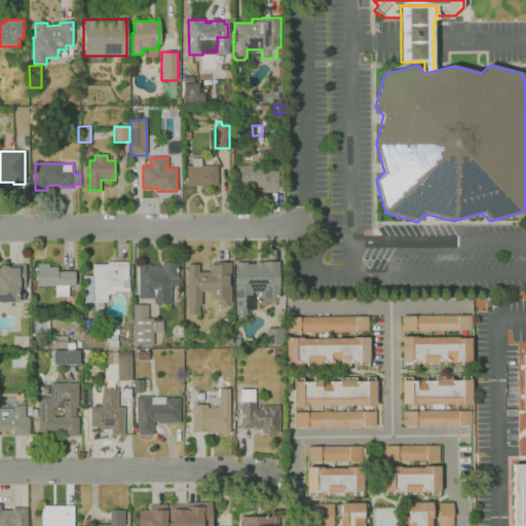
[(183,186),(183,166),(217,165),(218,186),(183,186)]
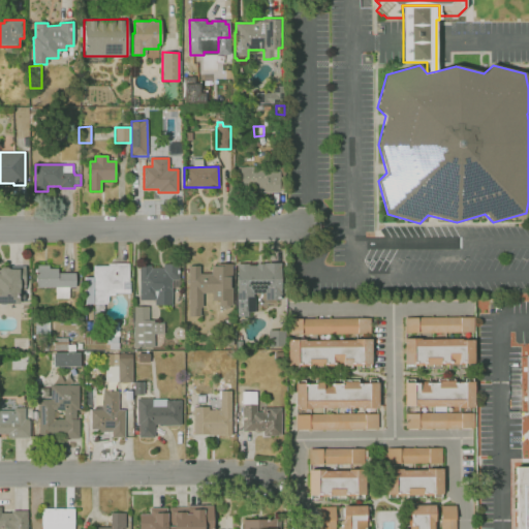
[(280,193),(265,193),(265,192),(238,192),(238,167),(278,167),(278,166),(284,166),(284,191),(280,191),(280,193)]
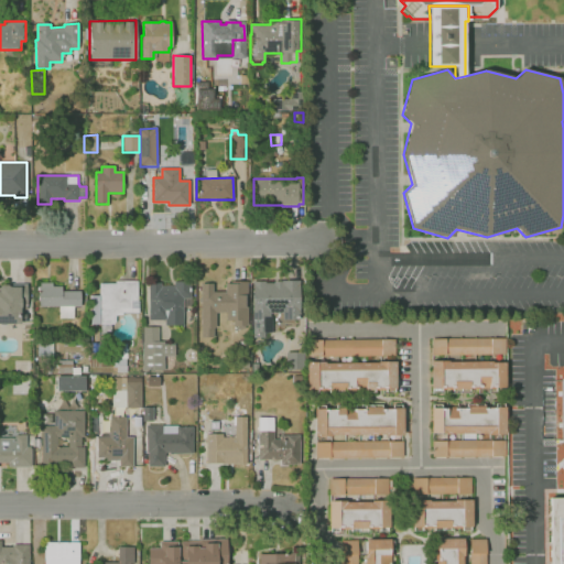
[(108,333),(100,334),(100,325),(90,325),(90,296),(99,295),(99,284),(116,284),(116,281),(137,281),(138,301),(138,313),(122,313),(122,315),(116,315),(116,322),(114,322),(114,325),(110,325),(110,331),(108,333)]
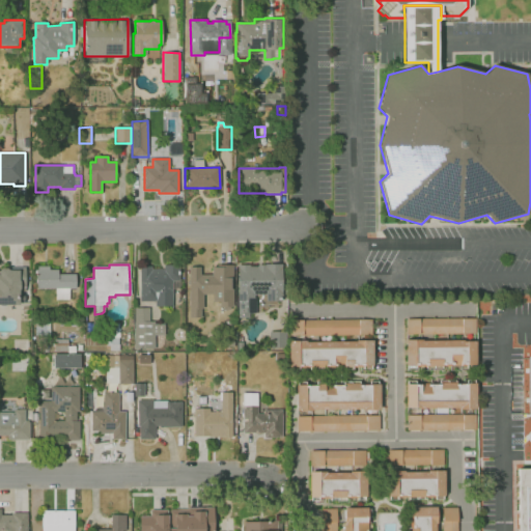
[(249,318),(238,318),(238,264),(250,264),(250,267),(257,267),(257,264),(264,264),(281,264),(282,302),(266,302),(266,295),(254,295),(254,299),(255,299),(255,313),(249,313),(249,318)]
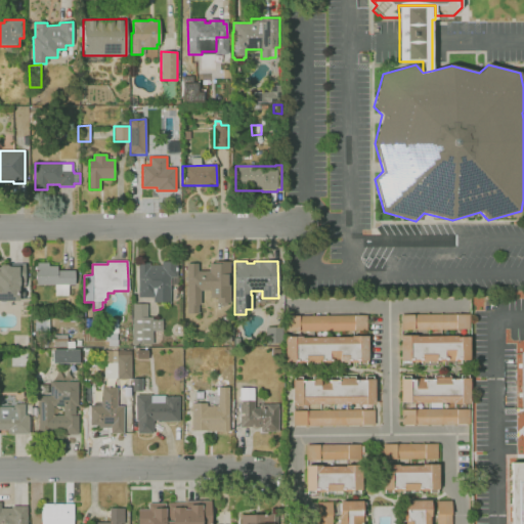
[(170,302),(153,302),(153,297),(138,297),(138,263),(149,263),(149,265),(162,265),(162,262),(176,262),(176,277),(170,277),(170,302)]
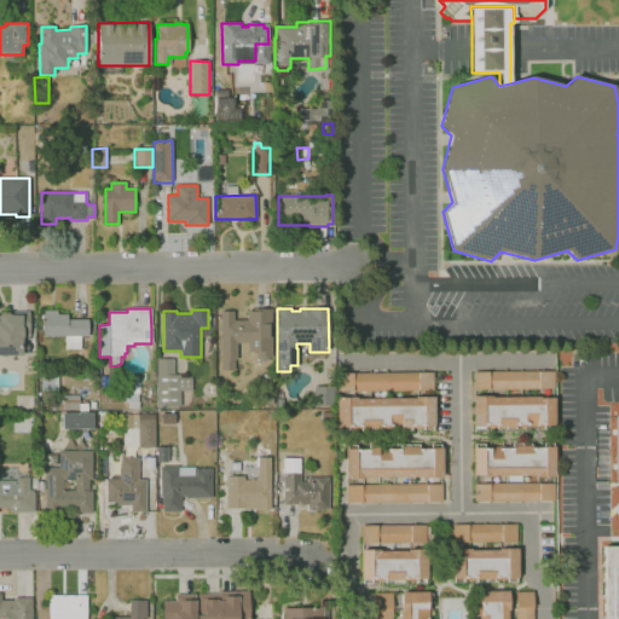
[(255,352),(248,352),(248,343),(237,343),(237,360),(235,360),(235,370),(221,370),(221,312),(233,312),(233,320),(247,320),(247,312),(253,312),(253,310),(272,310),(272,358),(256,358),(255,352)]
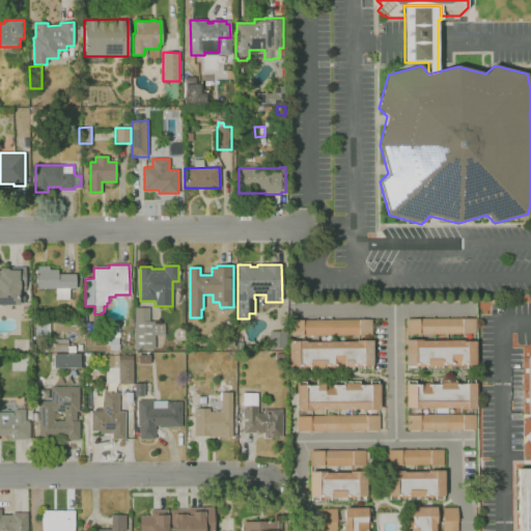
[(56,300),(56,288),(36,289),(36,270),(37,270),(37,267),(49,267),(49,270),(58,270),(58,274),(76,274),(76,288),(68,288),(70,300),(56,300)]
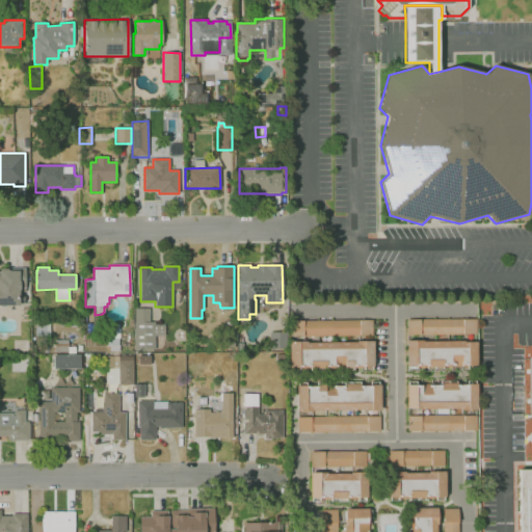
[(0,306),(0,269),(1,269),(7,268),(8,270),(15,270),(15,268),(17,268),(25,268),(25,288),(19,288),(19,296),(24,296),(24,302),(20,302),(20,306),(0,306)]
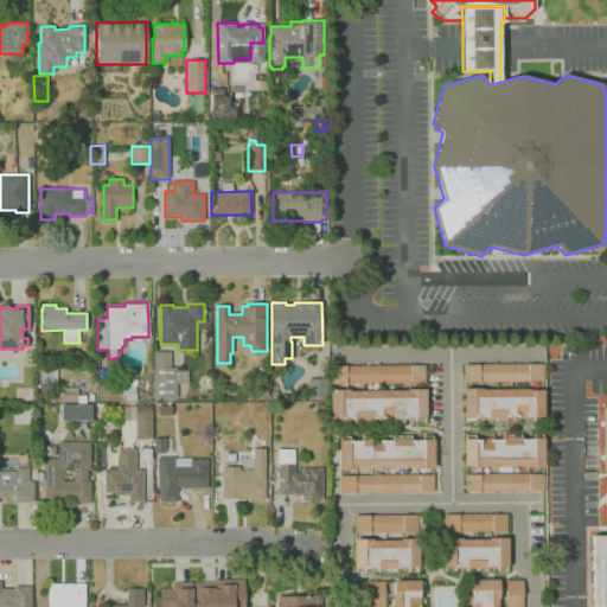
[(177,398),(153,398),(153,352),(170,352),(171,368),(177,368),(177,371),(187,371),(187,384),(177,384),(177,398)]
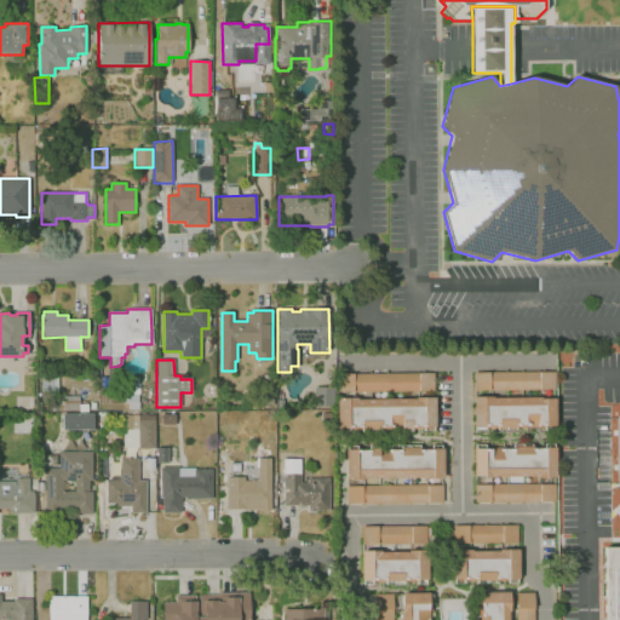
[(555,390),(474,391),(474,373),(555,372),(555,390)]
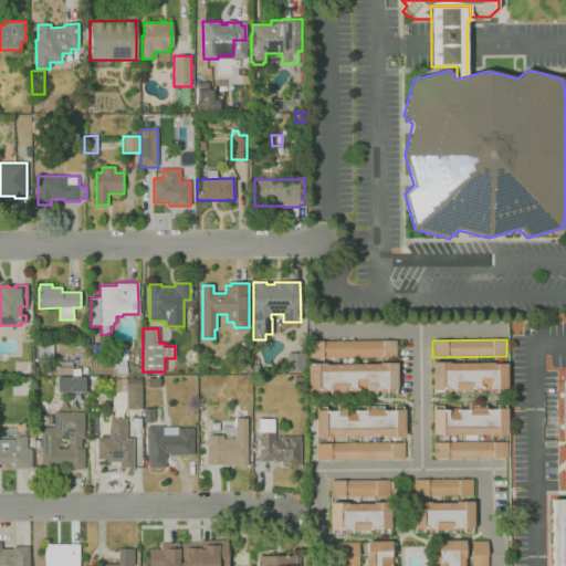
[(396,357),(308,358),(308,342),(396,341),(396,357)]
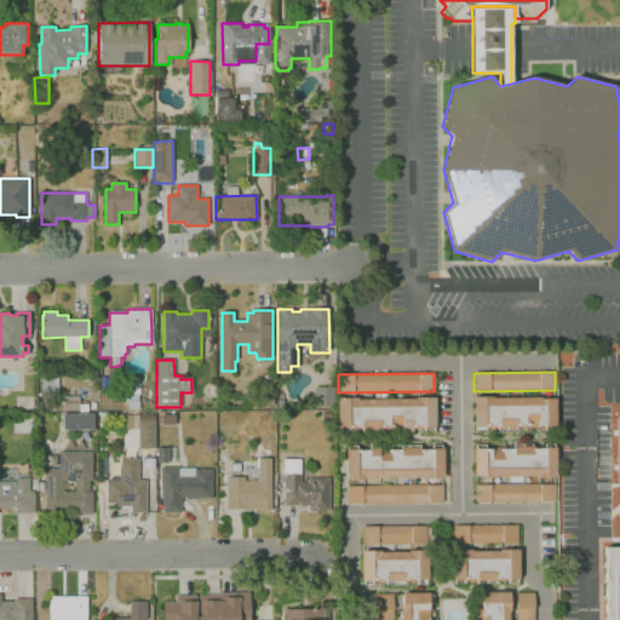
[(42,392),(42,378),(58,378),(58,391),(42,392)]
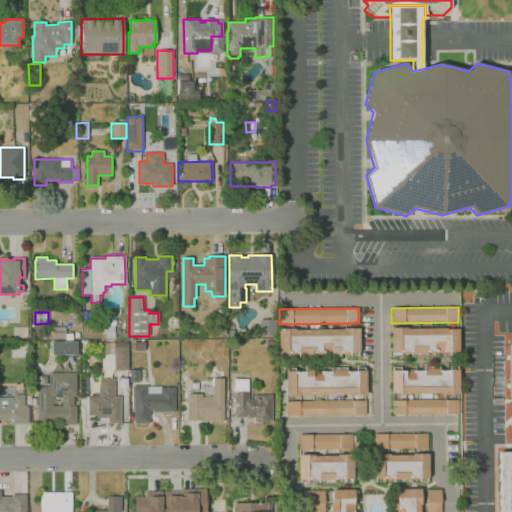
[(115,338),(106,339),(106,334),(103,334),(103,326),(101,326),(100,312),(115,312),(115,326),(114,326),(114,332),(115,332),(115,338)]
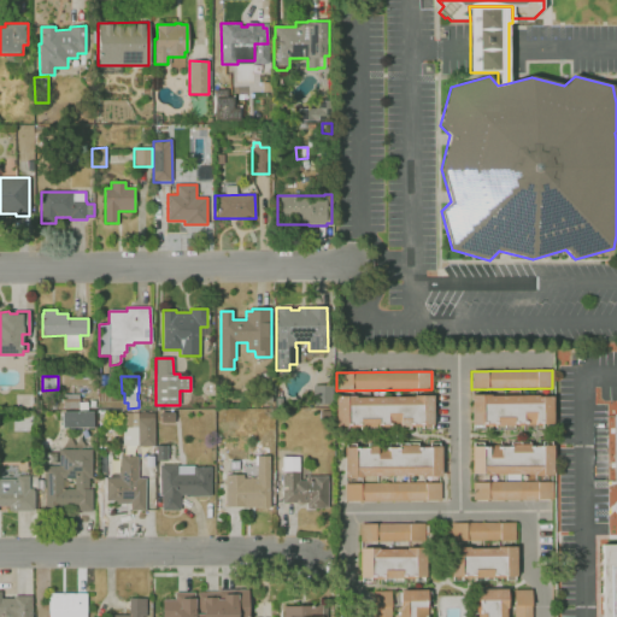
[(331,405),(312,405),(312,386),(331,386),(331,405)]
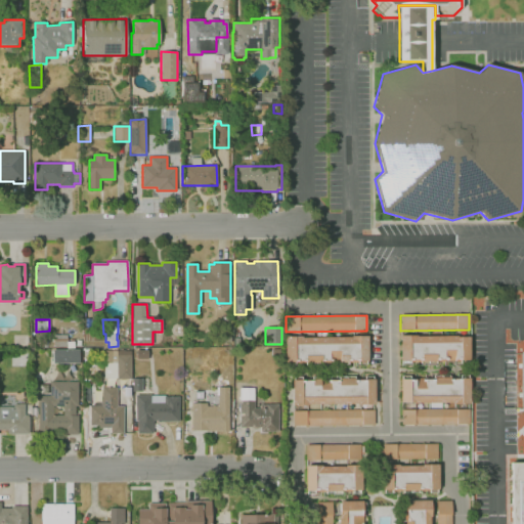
[(83,342),(83,329),(102,329),(102,341),(83,342)]
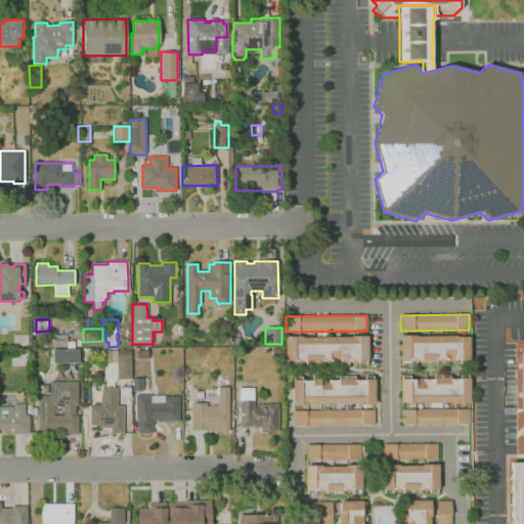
[(67,349),(67,347),(53,347),(53,335),(67,335),(67,342),(74,342),(74,349),(67,349)]
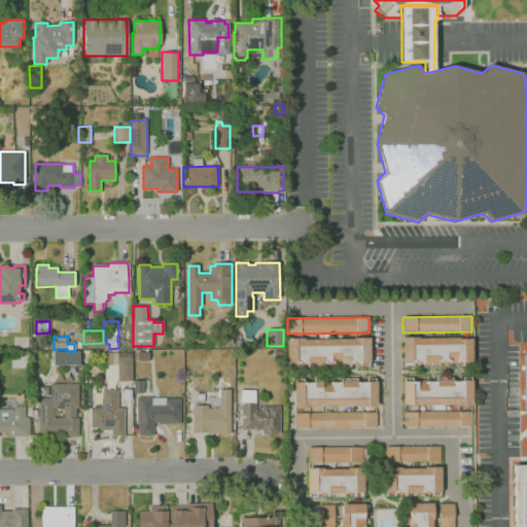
[(369,366),(360,366),(360,364),(350,364),(350,366),(342,366),(342,364),(323,364),(323,367),(307,367),(307,365),(296,365),(296,367),(288,367),(288,364),(286,364),(286,339),(304,339),(304,340),(353,339),(353,338),(370,338),(370,363),(369,363),(369,366)]
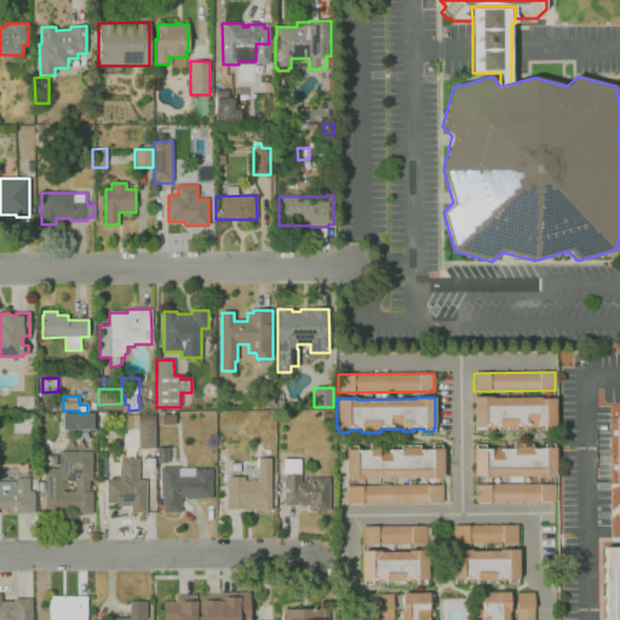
[(516,431),(497,431),(497,428),(484,428),(484,431),(475,431),(475,428),(474,428),(474,397),(493,397),(493,399),(541,397),(541,399),(555,399),(556,426),(538,426),(538,432),(526,432),(526,428),(516,428),(516,431)]
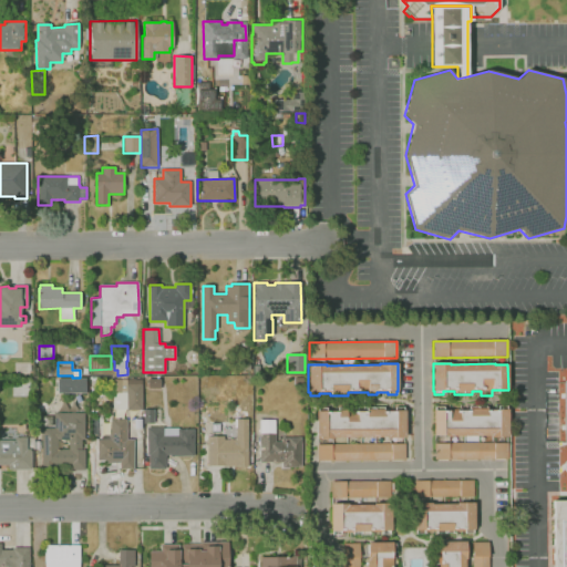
[(85,393),(58,393),(58,379),(85,379),(85,393)]
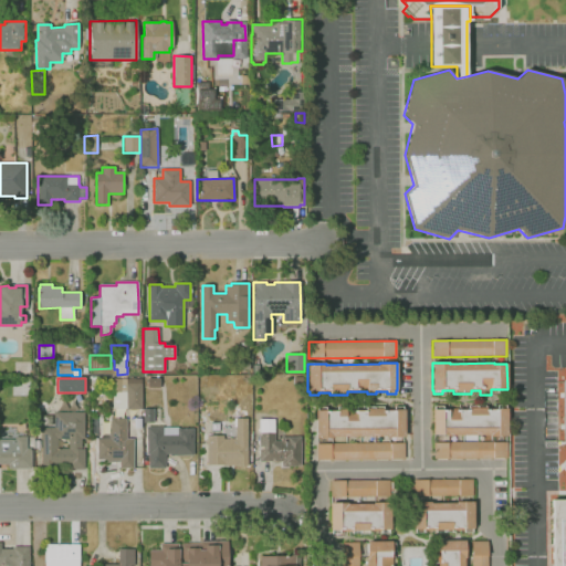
[(148,389),(148,378),(159,378),(159,388),(148,389)]
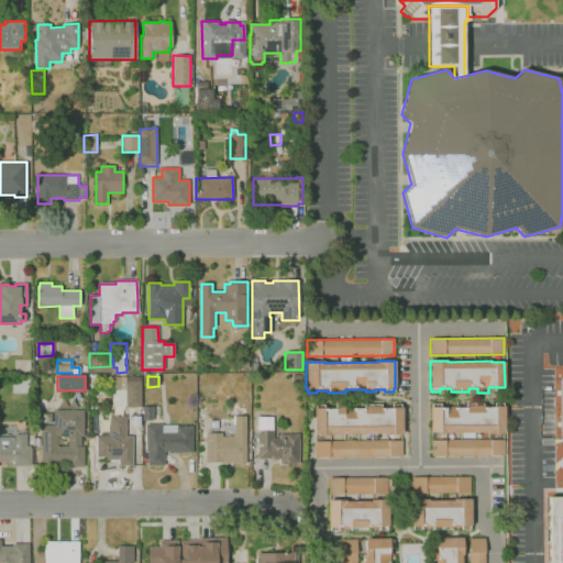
[(141,407),(112,407),(112,392),(111,392),(111,377),(141,377),(141,407)]
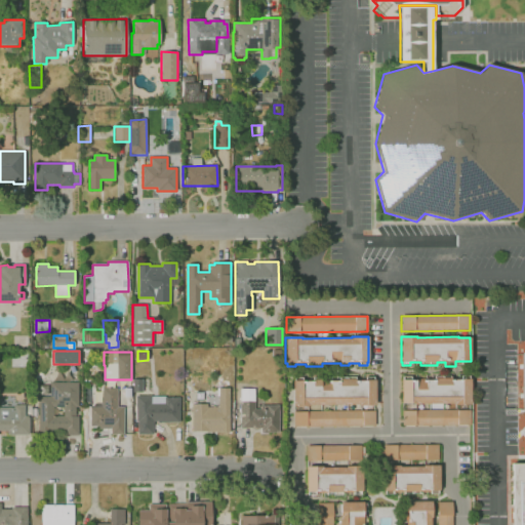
[(454,404),(414,404),(414,403),(401,403),(401,379),(403,379),(403,376),(410,376),(410,380),(435,380),(435,376),(450,375),(450,379),(460,379),(460,375),(469,375),(469,378),(471,378),(471,404),(454,405),(454,404)]
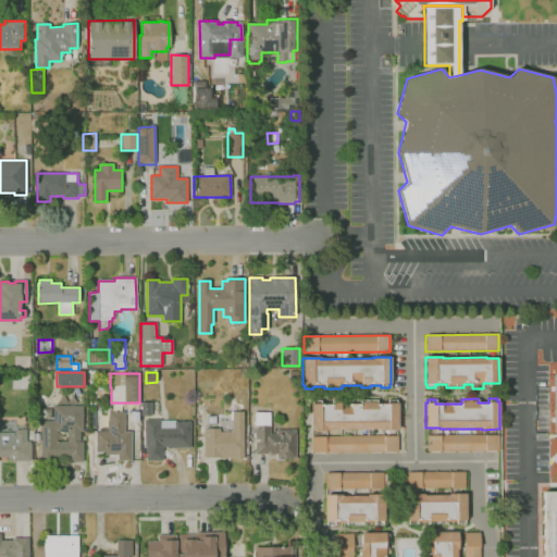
[(151,417),(140,417),(140,401),(151,401),(151,417)]
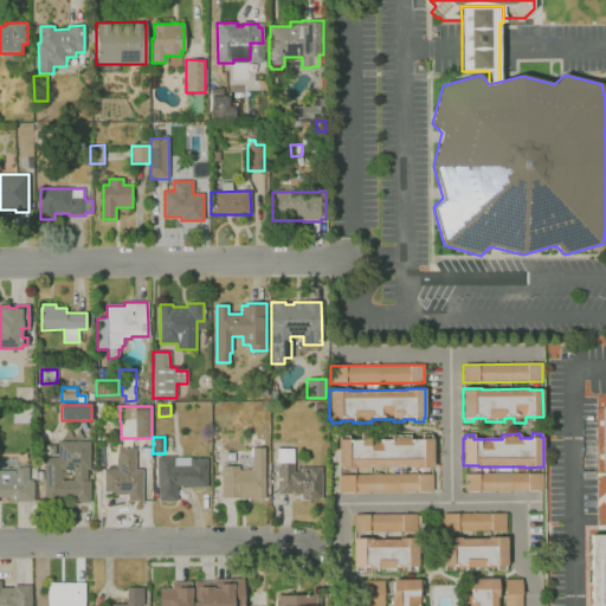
[(414,469),(414,468),(358,468),(358,469),(337,469),(337,439),(348,439),(348,440),(361,440),(361,438),(382,438),(382,440),(391,440),(391,438),(410,438),(410,439),(423,439),(433,438),(433,468),(414,469)]
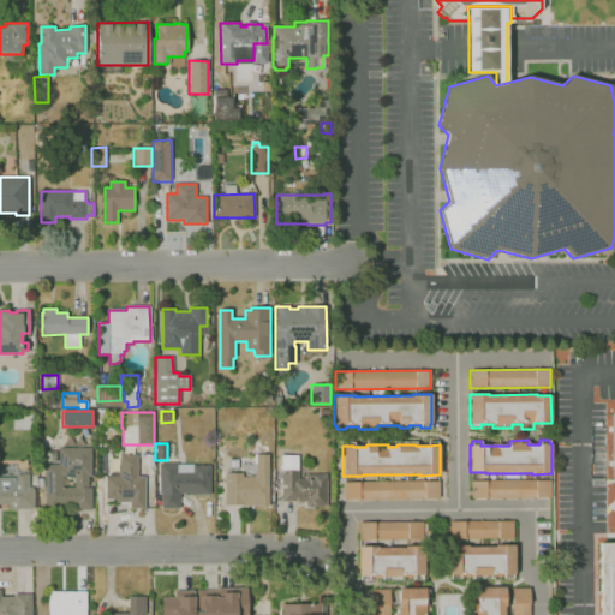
[(45,513),(45,465),(59,465),(59,448),(93,448),(93,477),(89,477),(89,488),(93,488),(93,511),(73,511),(73,506),(59,506),(59,513),(45,513)]
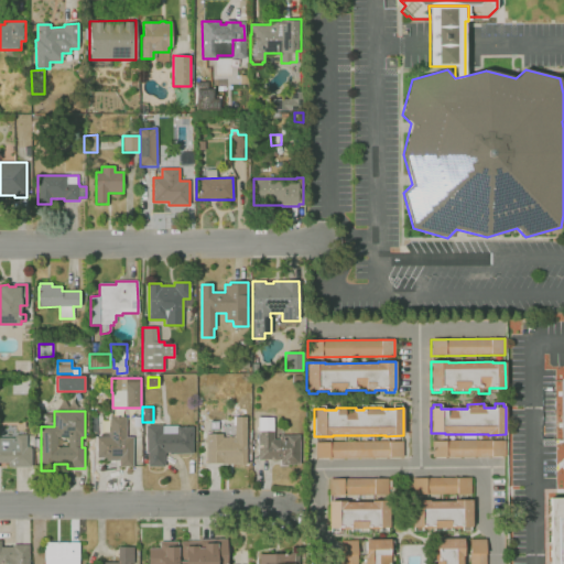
[(133,467),(119,467),(119,462),(106,462),(106,458),(97,458),(97,437),(109,437),(109,416),(127,416),(127,437),(133,437),(133,467)]
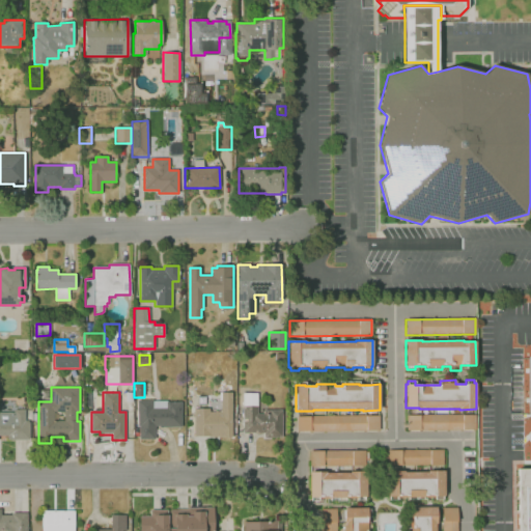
[(232,438),(222,438),(222,437),(194,437),(194,409),(210,409),(210,412),(221,412),(221,392),(232,392),(232,438)]
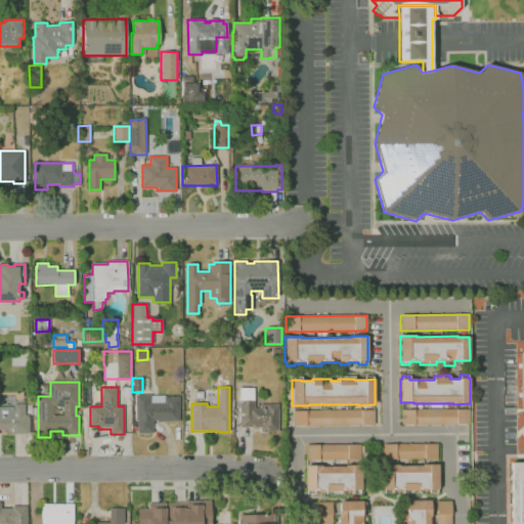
[(137,434),(137,421),(136,421),(135,395),(150,395),(150,396),(165,396),(165,397),(178,397),(179,422),(157,423),(157,421),(153,421),(153,433),(137,434)]
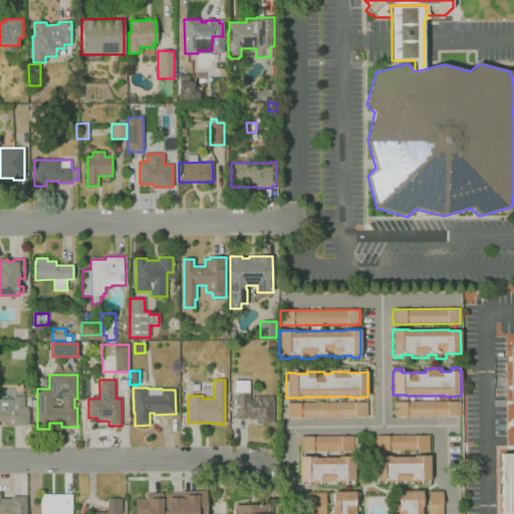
[(273,424),(256,424),(256,419),(235,420),(235,392),(249,392),(249,401),(255,401),(255,397),(273,397),(273,424)]
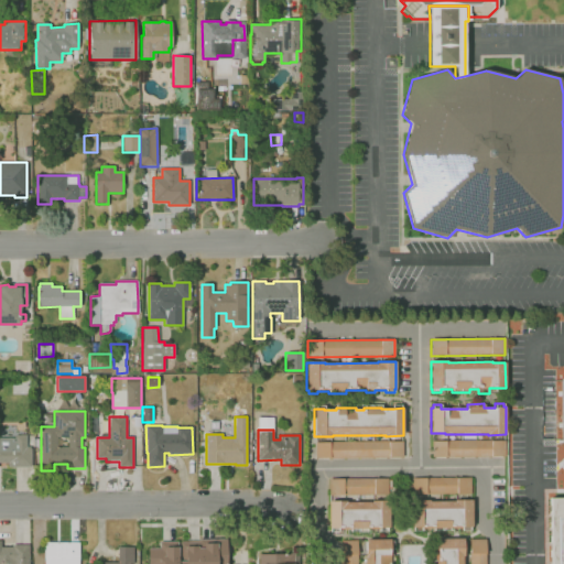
[(31,467),(8,467),(8,464),(0,464),(0,437),(14,437),(14,435),(26,435),(26,446),(30,446),(30,448),(31,448),(31,467)]
